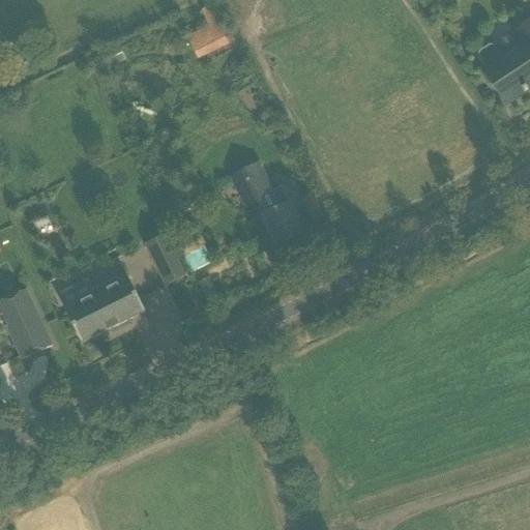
[(195,52),(225,37),(217,22),(187,36),(195,52)]
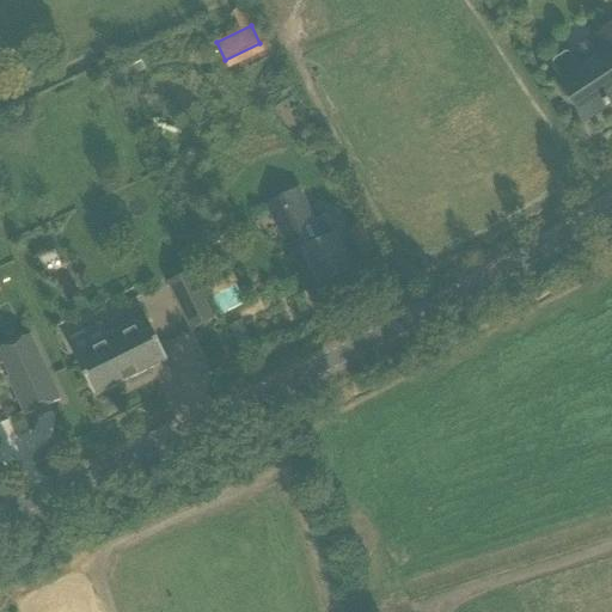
[(549,68),(571,102),(585,122),(611,103),(611,26),(593,40),(601,51),(577,67),(569,55),(565,54),(554,61),(552,66),(549,68)]
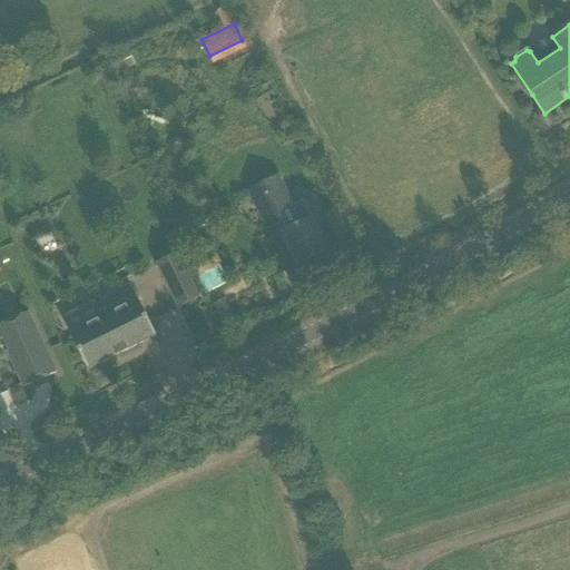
[(282,234),(297,265),(325,252),(318,236),(321,235),(312,218),(303,223),(295,207),(275,218),(283,233),(282,234)]
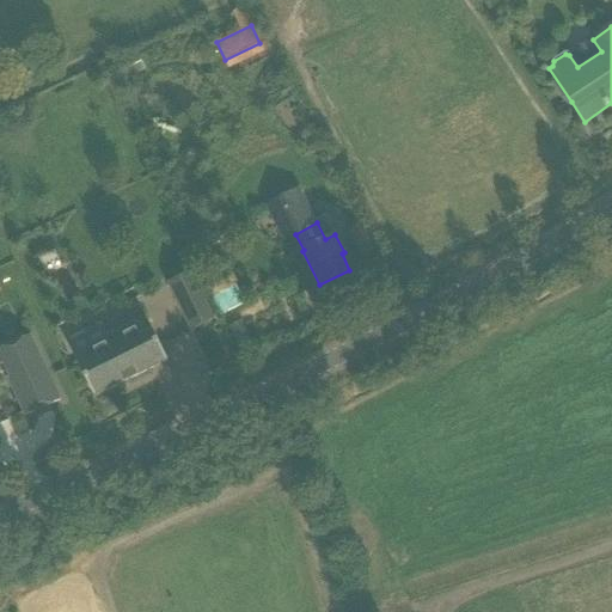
[(224,258),(214,249),(204,259),(214,269),(224,258)]
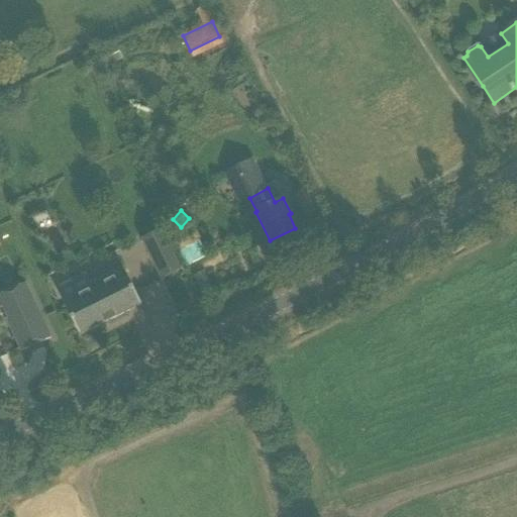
[(158,231),(137,240),(146,259),(167,249),(158,231)]
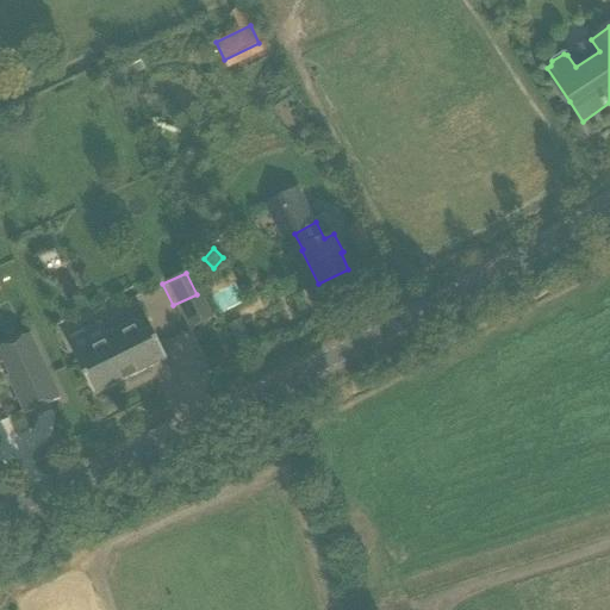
[(235,309),(225,288),(212,294),(209,296),(218,316),(235,309)]
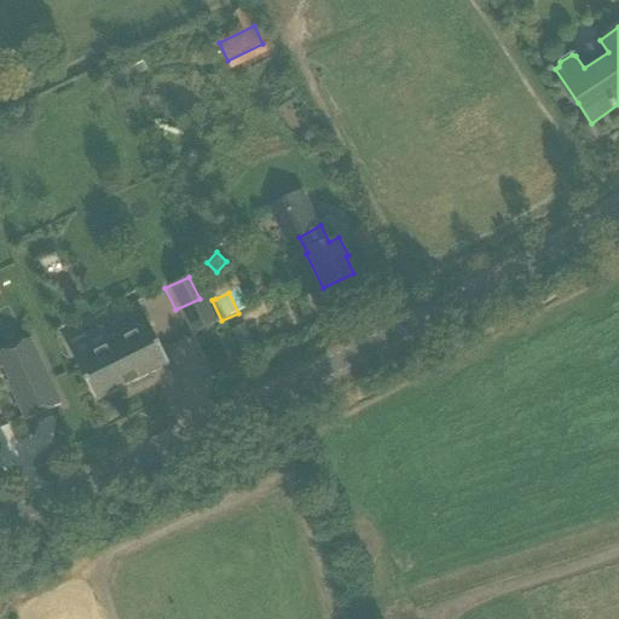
[(146,318),(108,337),(110,342),(75,359),(93,398),(168,362),(146,318)]
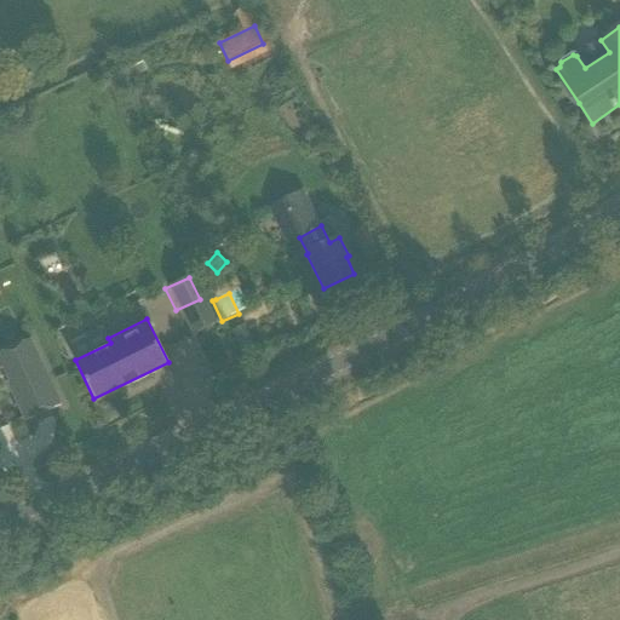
[(9,382),(27,420),(62,405),(32,338),(0,352),(0,362),(3,368),(5,367),(11,380),(9,382)]
